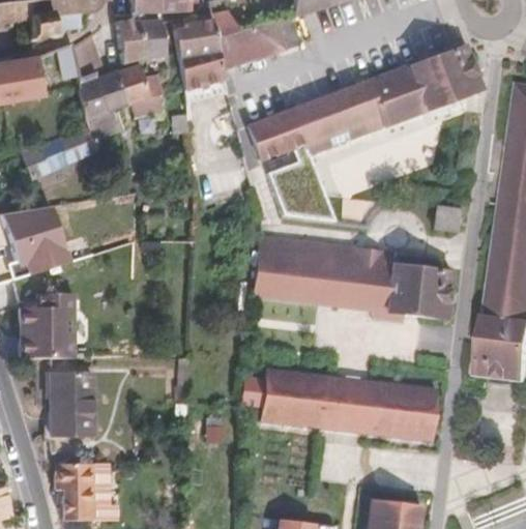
[(0,0),(0,24),(5,24),(6,28),(9,27),(9,24),(26,20),(29,35),(27,41),(30,42),(32,36),(48,34),(53,39),(61,31),(72,30),(74,33),(77,33),(77,29),(81,28),(80,25),(77,25),(77,15),(98,5),(103,7),(105,3),(100,1),(99,0),(0,0)]
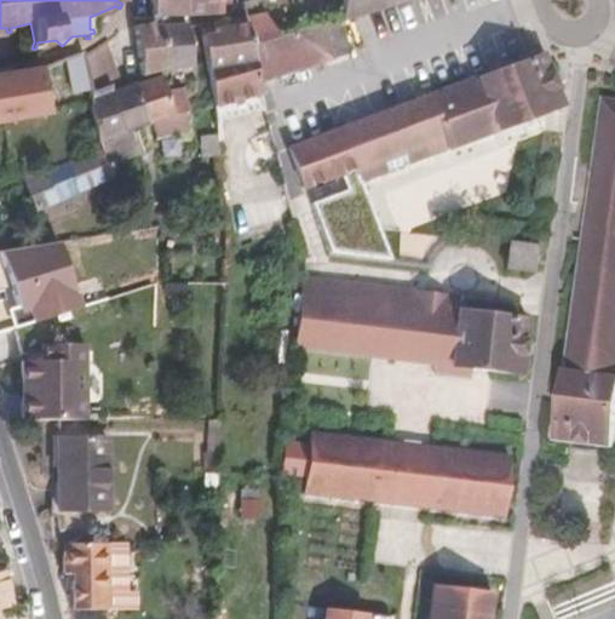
[(153,0),(154,16),(184,16),(184,0),(153,0)]
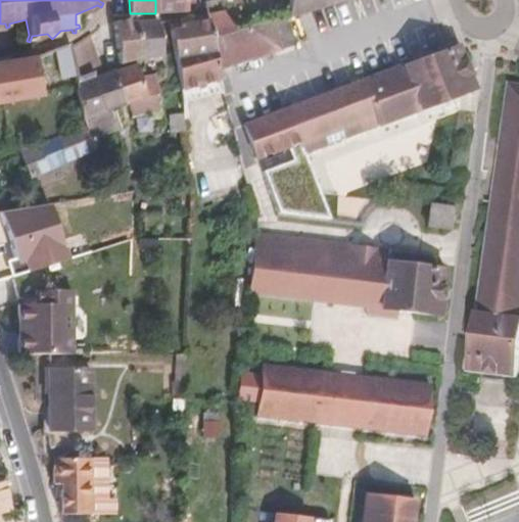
[(155,0),(155,13),(185,11),(187,4),(197,4),(196,0),(155,0)]
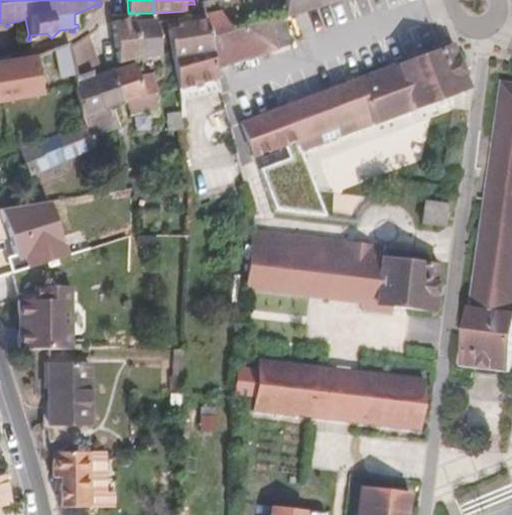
[(288,0),(287,15),(338,0),(352,0),(357,13),(376,6),(373,0),(363,0),(288,0)]
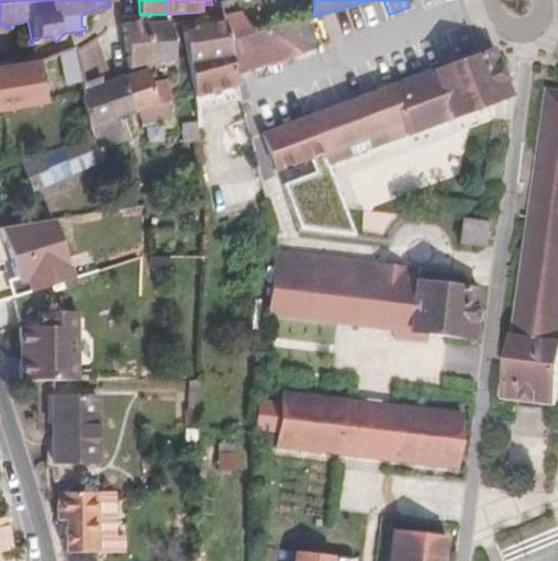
[(225,14),(227,21),(231,40),(257,32),(244,12),(225,14)]
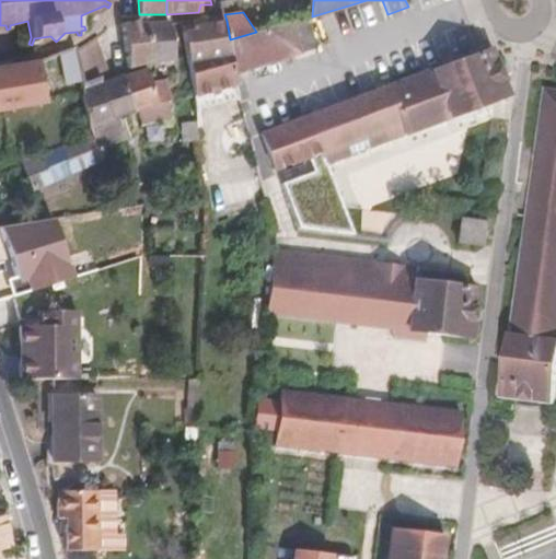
[(139,14),(140,22),(168,23),(166,14),(139,14)]
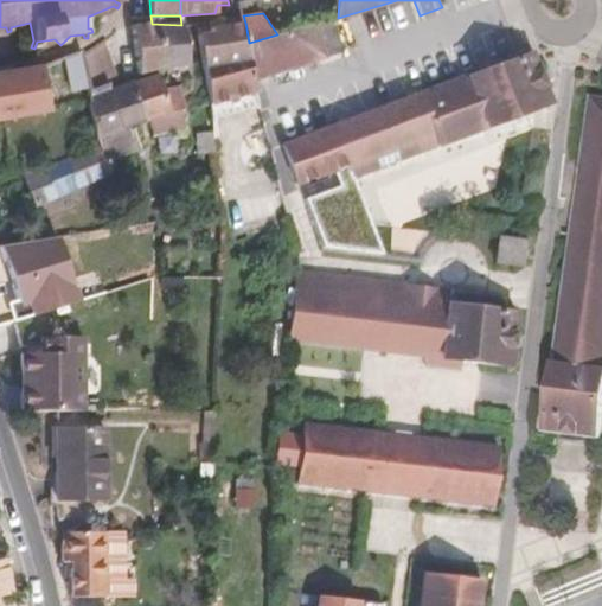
[(249,43),(256,78),(346,50),(335,19),(277,34),(249,43)]
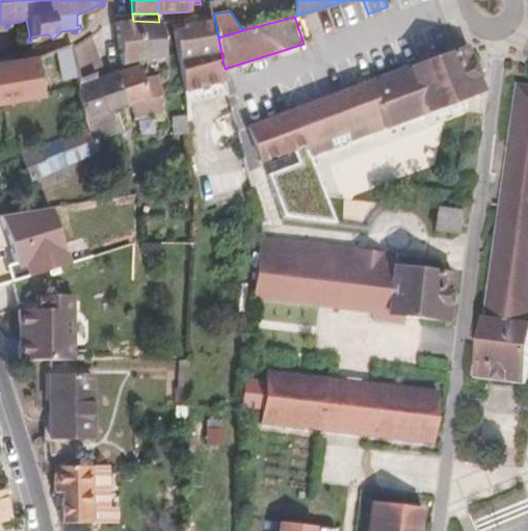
[(188,30),(176,31),(180,56),(187,93),(201,87),(227,79),(225,69),(218,37),(215,20),(187,25),(188,30)]
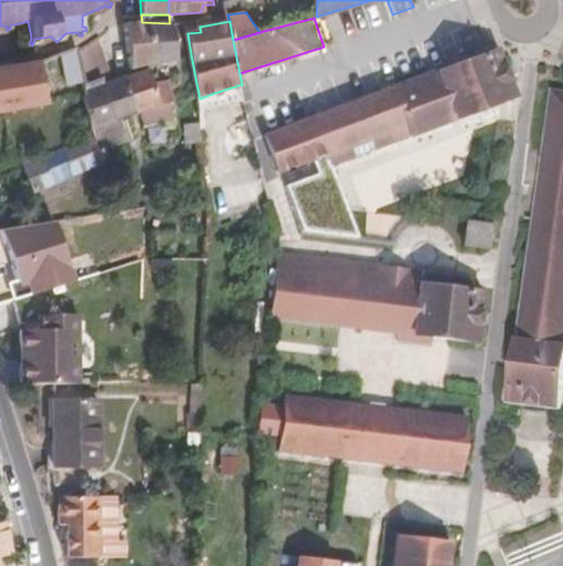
[(131,69),(151,63),(142,22),(124,23),(131,69)]
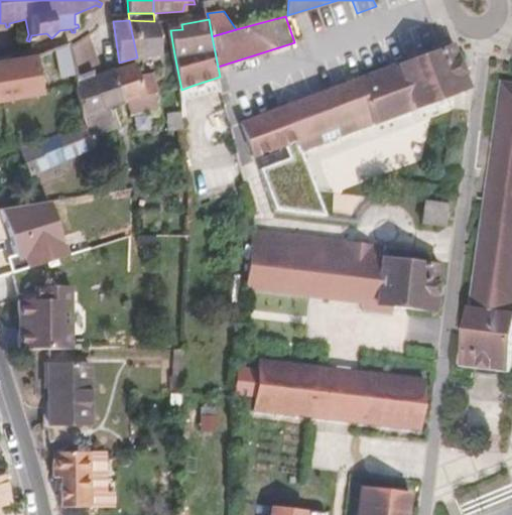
[(129,20),(137,57),(161,53),(158,22),(154,21),(129,20)]
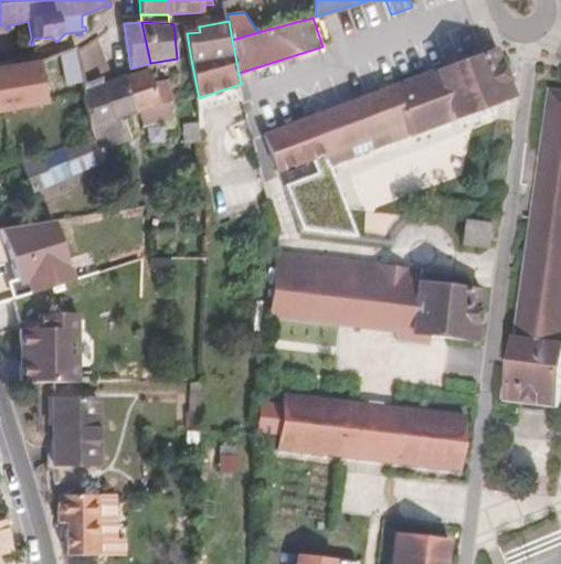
[(97,36),(75,46),(82,82),(90,130),(120,118),(143,109),(149,107),(159,104),(152,82),(149,68),(113,80),(97,36)]
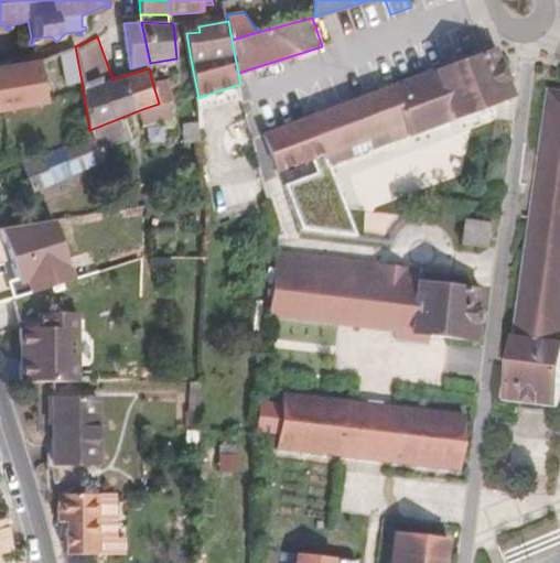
[(82,82),(75,46),(60,54),(66,84),(82,82)]
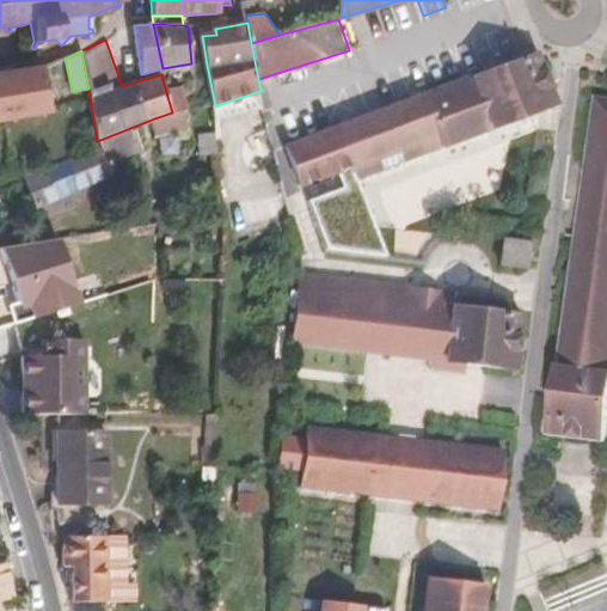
[(507,65),(289,146),(304,184),(376,158),(381,170),(482,132),(558,103),(539,53),(507,65)]
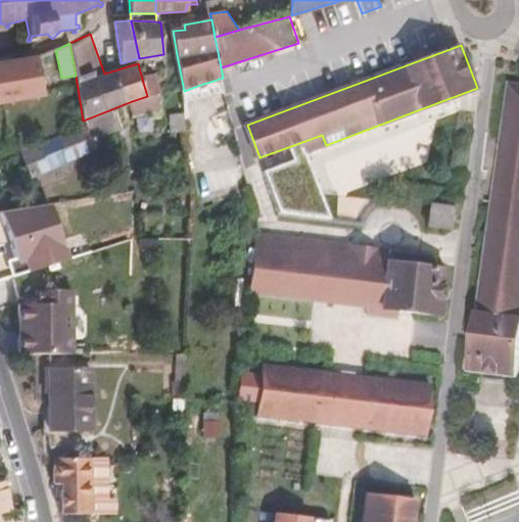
[(0,104),(40,98),(34,57),(0,62),(0,104)]
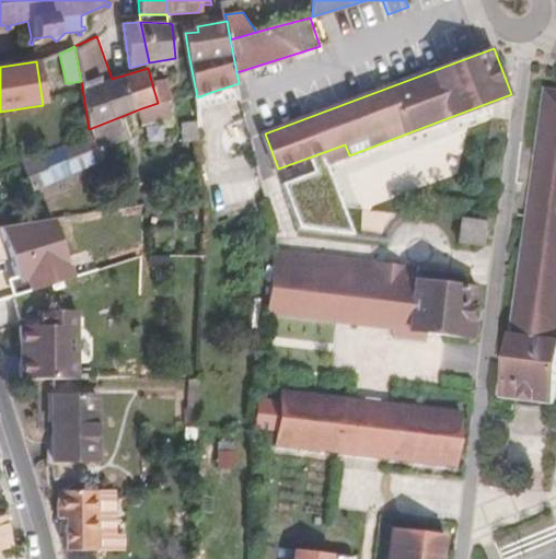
[(168,79),(151,81),(158,103),(173,101),(168,79)]
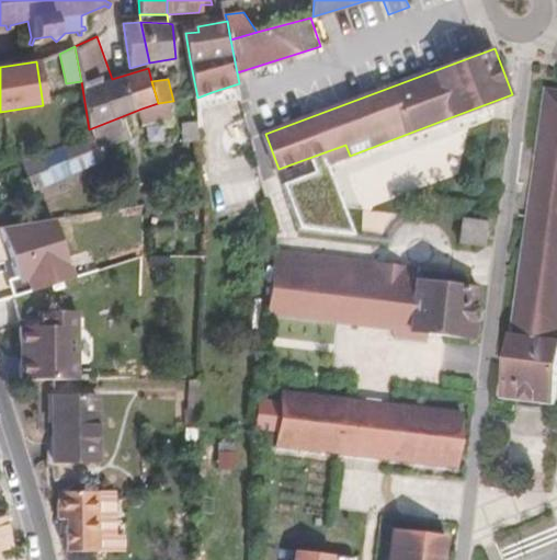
[(248,80),(239,83),(242,96),(245,106),(254,104),(248,80)]
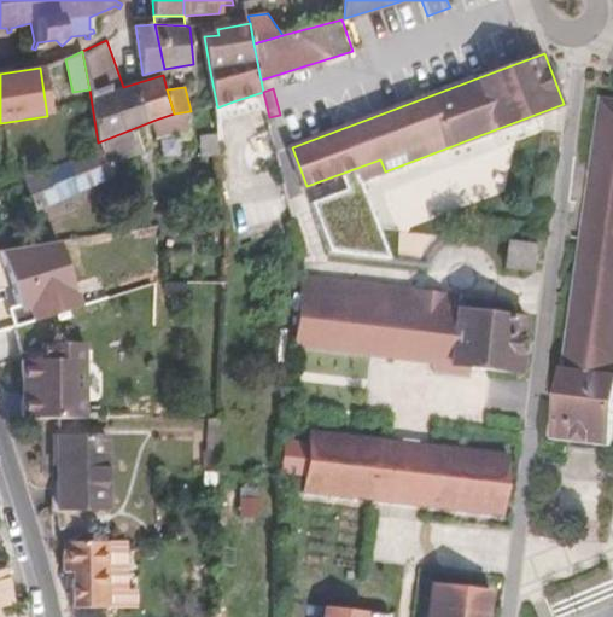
[(233,102),(217,108),(219,121),(267,106),(263,92),(233,102)]
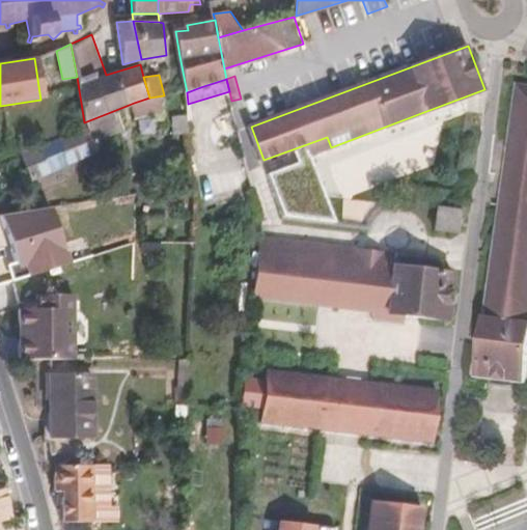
[(495,379),(495,382),(506,385),(518,385),(519,382),(526,382),(526,85),(522,84),(483,377),(495,379)]
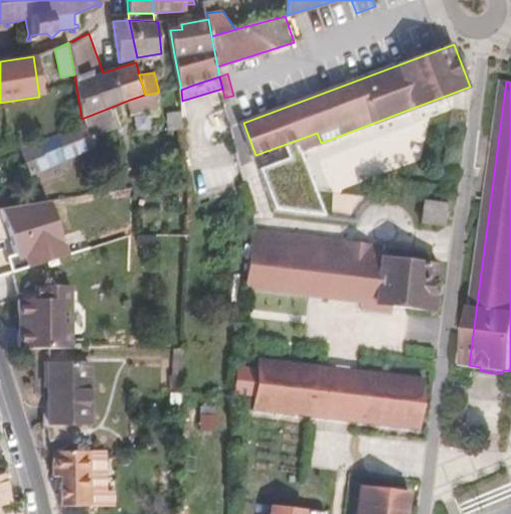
[(159,93),(145,95),(136,98),(136,113),(161,109),(159,93)]
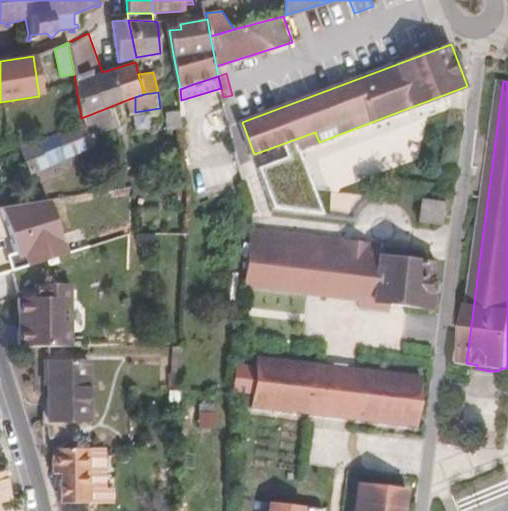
[(109,107),(81,118),(85,123),(48,139),(21,147),(31,172),(96,144),(92,135),(116,125),(109,107)]
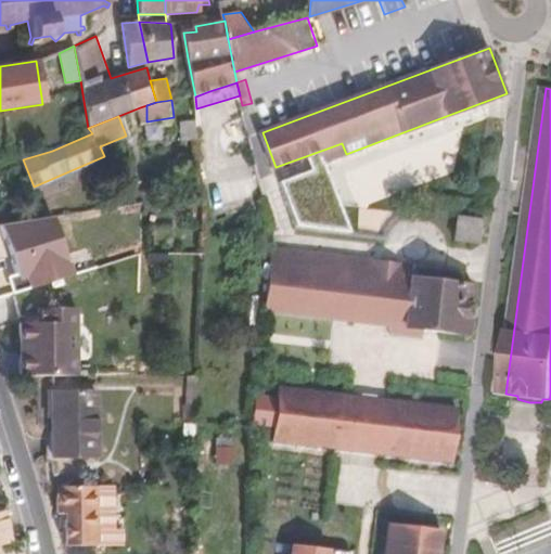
[(201,139),(199,123),(183,124),(186,140),(201,139)]
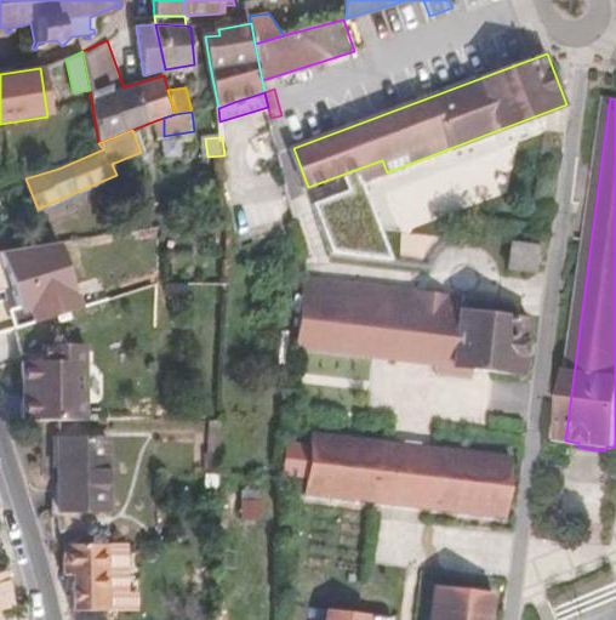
[(385,229),(368,187),(319,203),(338,254),(398,262),(385,229)]
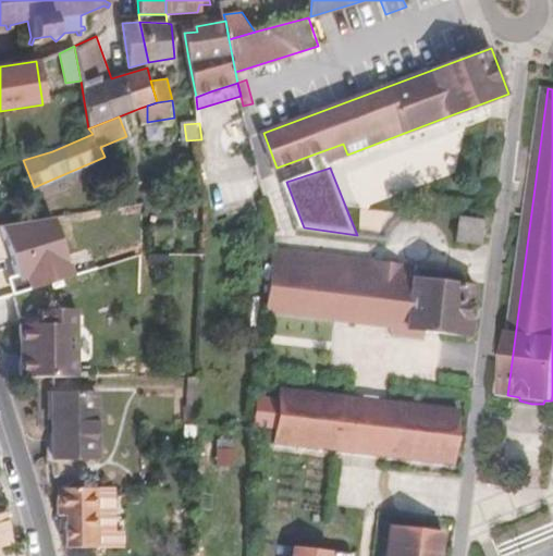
[(486,220),(463,217),(459,239),(482,244),(486,220)]
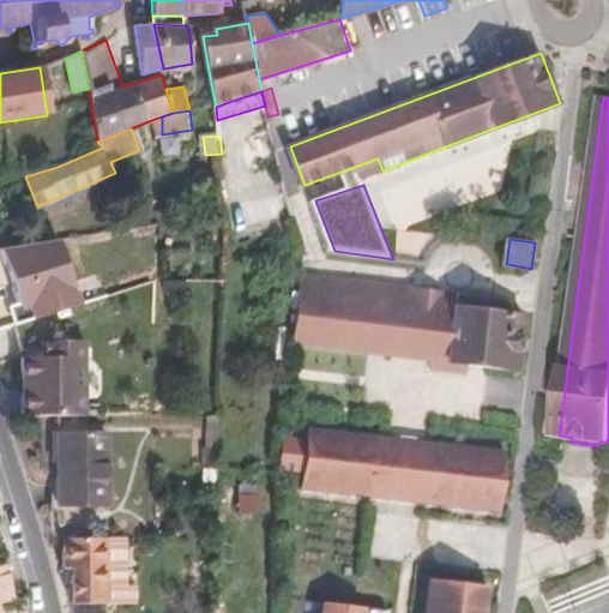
[(22,306),(17,295),(40,287),(46,292),(65,286),(55,257),(31,265),(28,256),(12,262),(14,271),(0,275),(0,300),(12,296),(16,308),(22,306)]
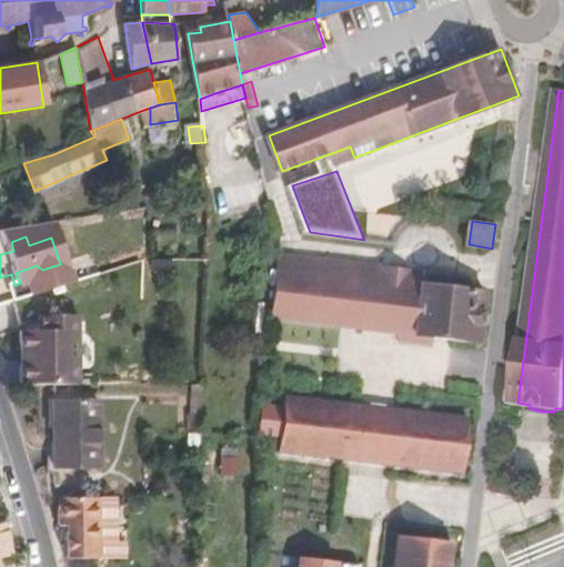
[(329,273),(279,266),(273,316),(481,342),(486,292),(474,290),(473,286),(473,284),(471,281),(469,279),(466,276),(463,275),(331,260),(329,273)]
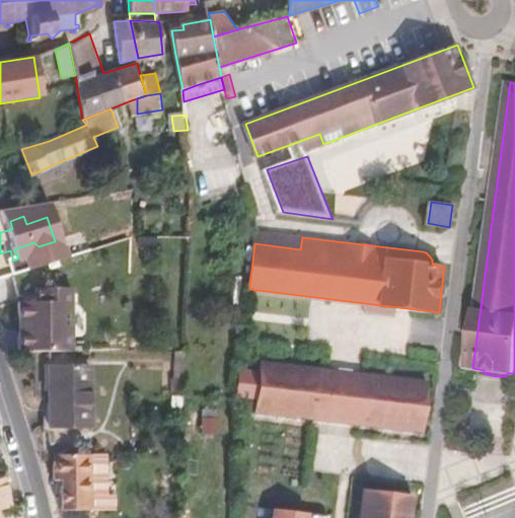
[(185,395),(189,351),(177,351),(173,395),(185,395)]
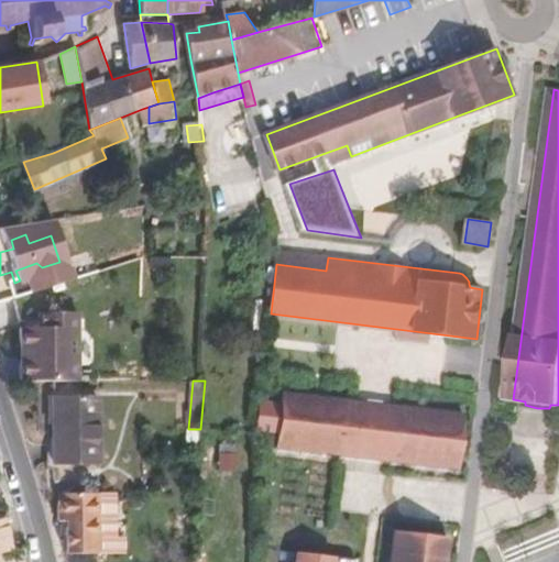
[(467,414),(286,392),(280,447),(460,469),(467,414)]
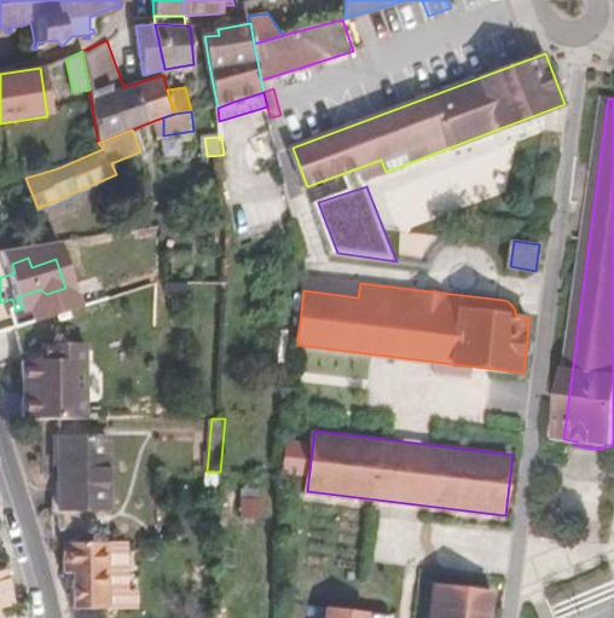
[(111,509),(111,437),(62,437),(62,509),(111,509)]
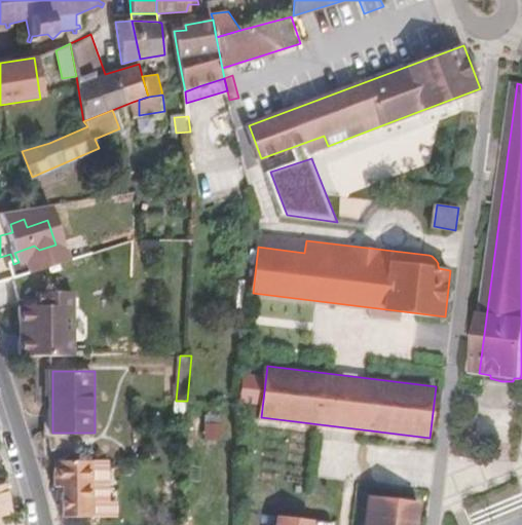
[(94,517),(94,459),(58,459),(58,486),(65,486),(65,517),(94,517)]
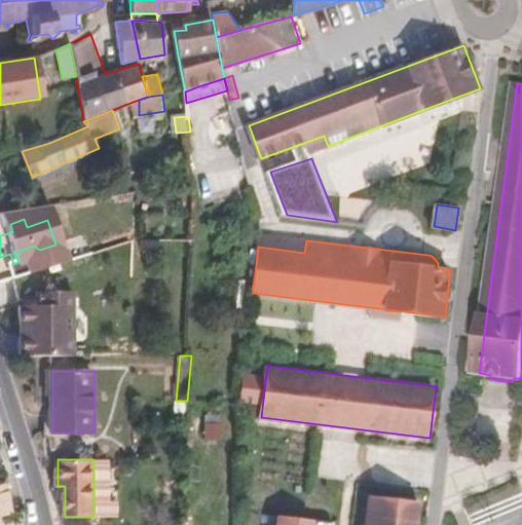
[(0,517),(14,514),(7,483),(0,485),(0,517)]
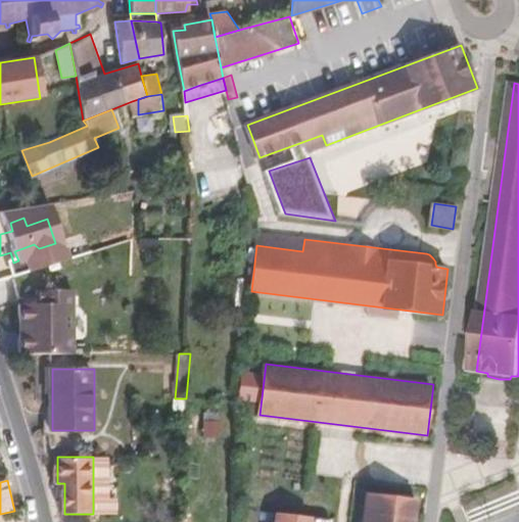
[(416,521),(419,499),(368,492),(364,521),(416,521)]
